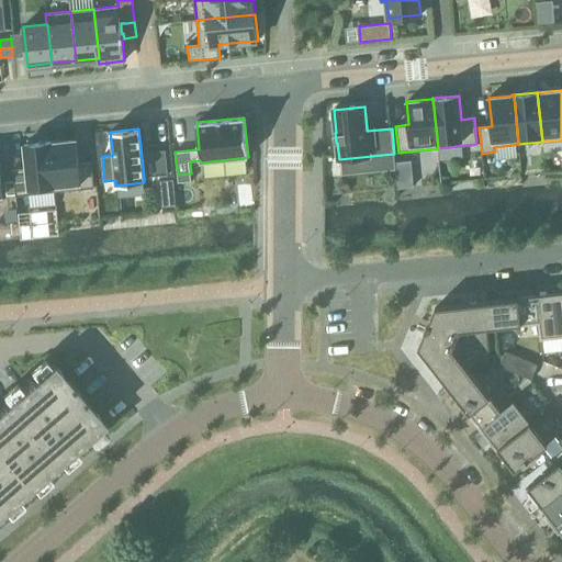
[(52,142),(51,142),(55,192),(94,188),(91,161),(78,163),(76,139),(52,143),(52,142)]
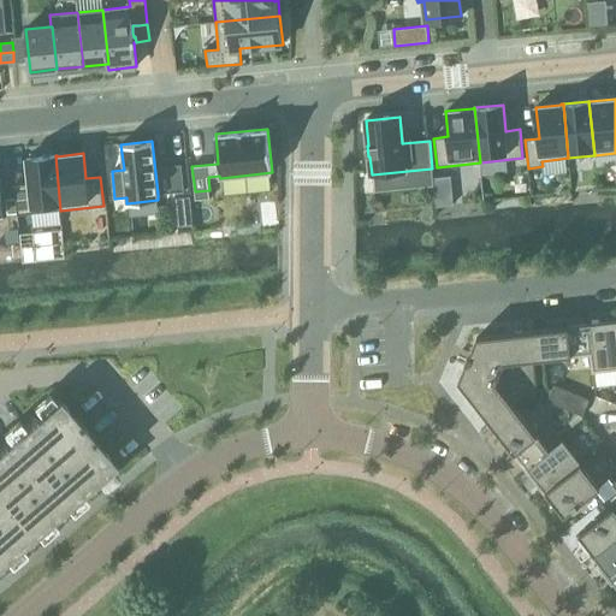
[(29,184),(15,185),(16,199),(17,213),(18,214),(31,213),(33,227),(61,225),(60,211),(55,155),(27,159),(29,184)]
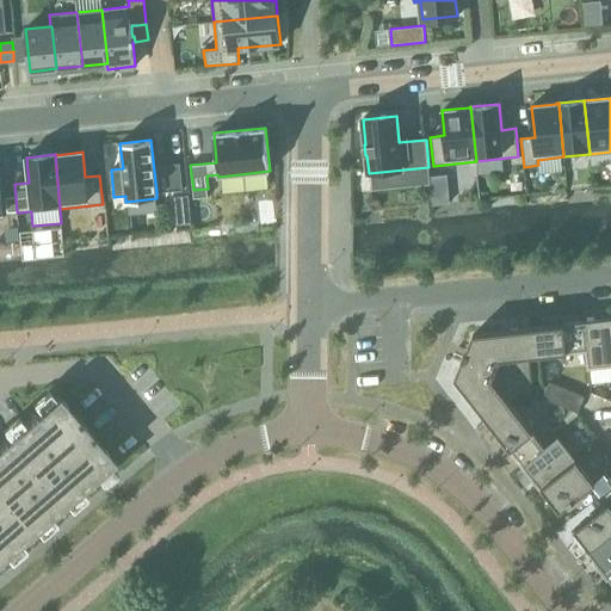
[(180,164),(161,165),(162,178),(165,178),(166,186),(164,186),(165,191),(183,190),(180,164)]
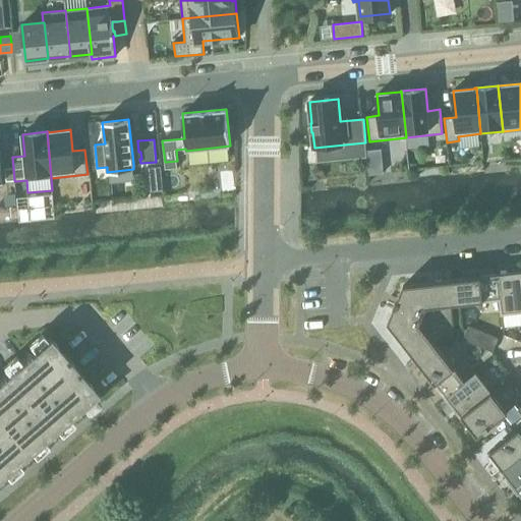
[(149,175),(161,174),(161,166),(148,167),(149,175)]
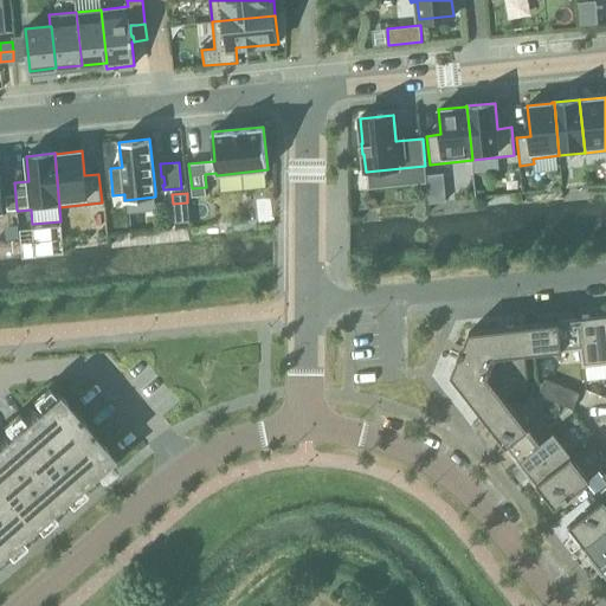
[(15,195),(6,197),(7,211),(17,210),(15,195)]
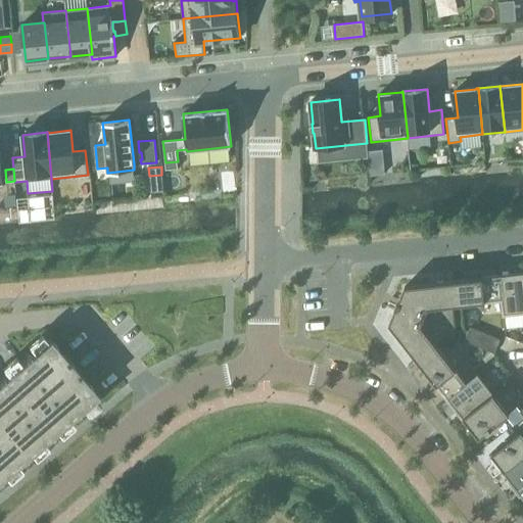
[(522,312),(522,272),(500,275),(503,299),(502,299),(504,314),(522,312)]
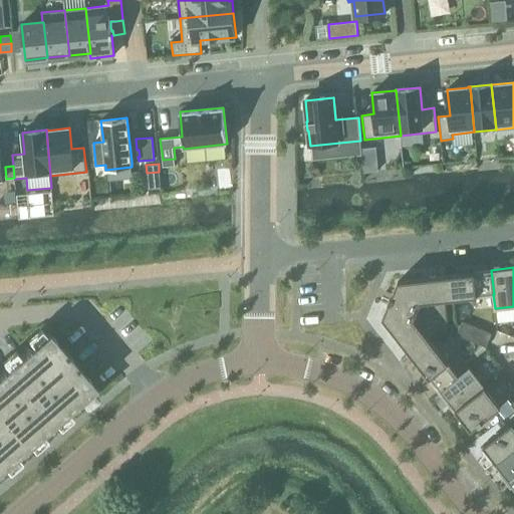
[(491,270),(451,275),(453,298),(493,294),(494,294),(491,270)]
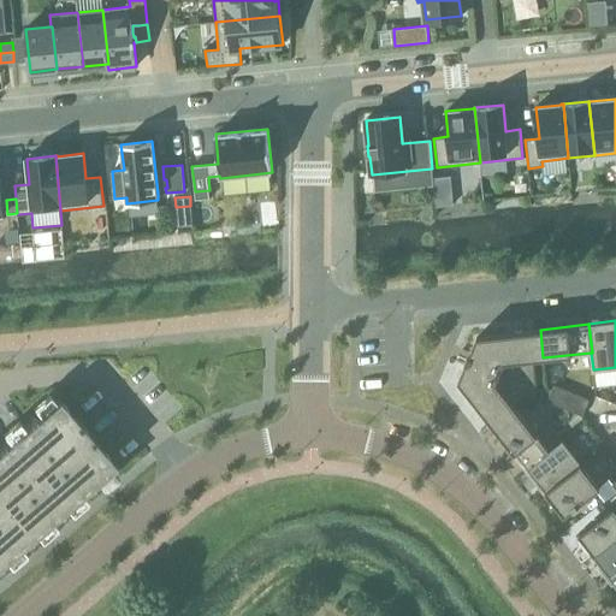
[(533,359),(543,357),(540,330),(477,337),(458,380),(497,431),(520,413),(514,406),(537,388),(533,359)]
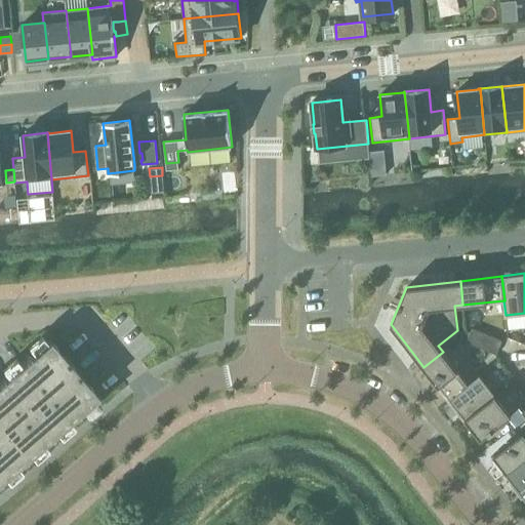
[(472,328),(469,335),(484,341),(487,334),(472,328)]
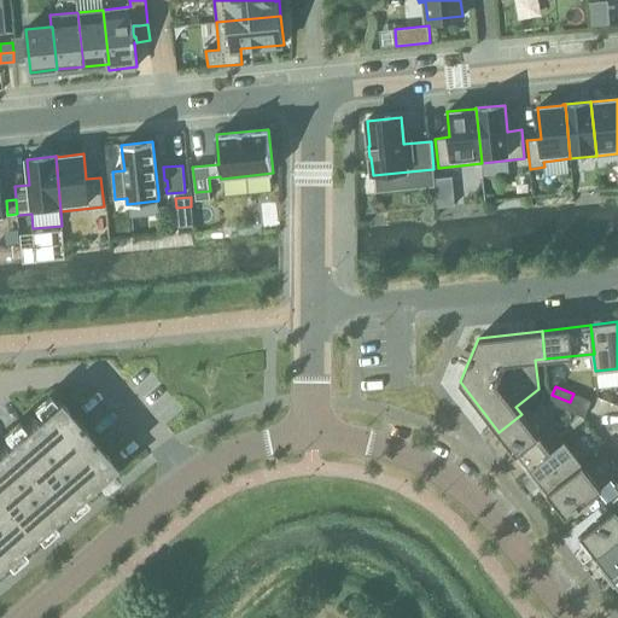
[(573,394),(570,402),(588,409),(592,401),(573,394)]
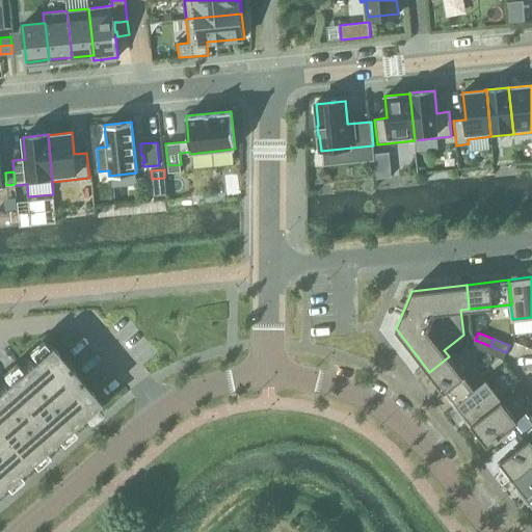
[(490,346),(475,340),(472,346),(487,353),(490,346)]
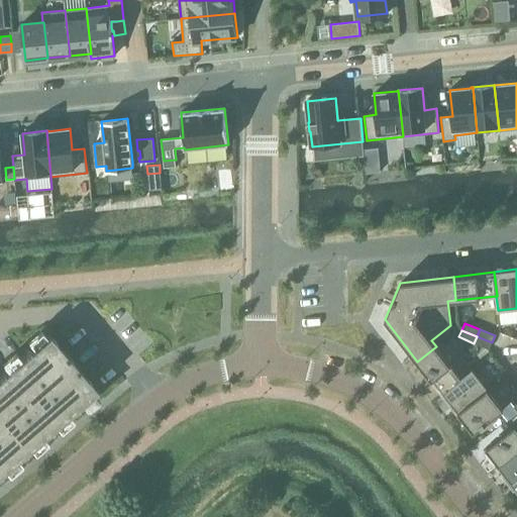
[(48,334),(0,376),(0,472),(96,390),(48,334)]
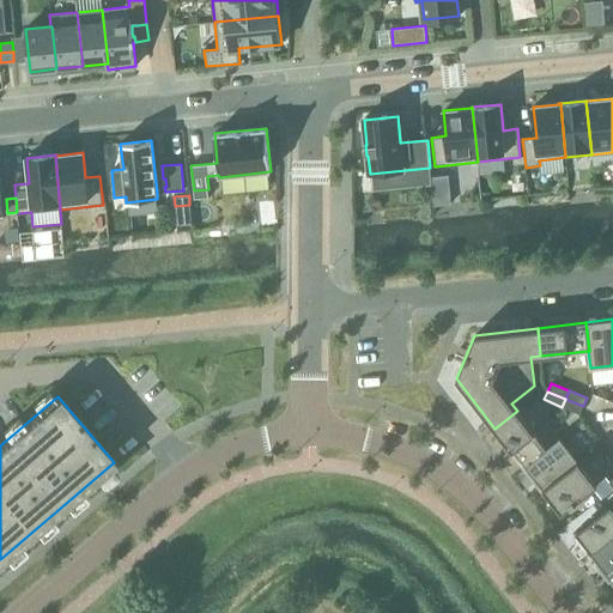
[(583,406),(565,399),(562,407),(580,414),(583,406)]
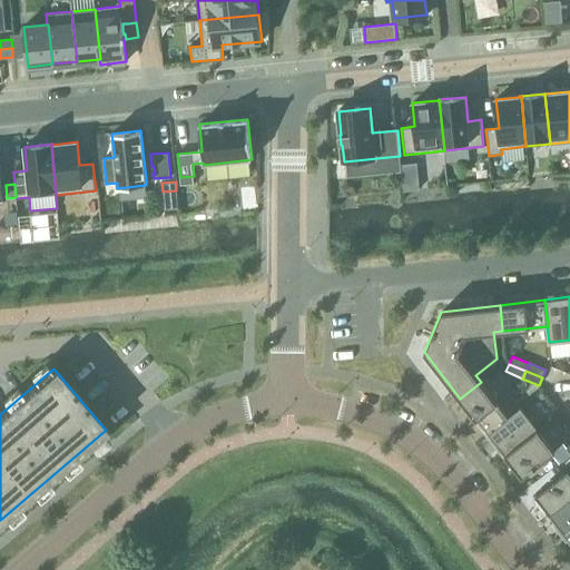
[(460,399),(488,434),(509,418),(508,416),(481,382),(460,399)]
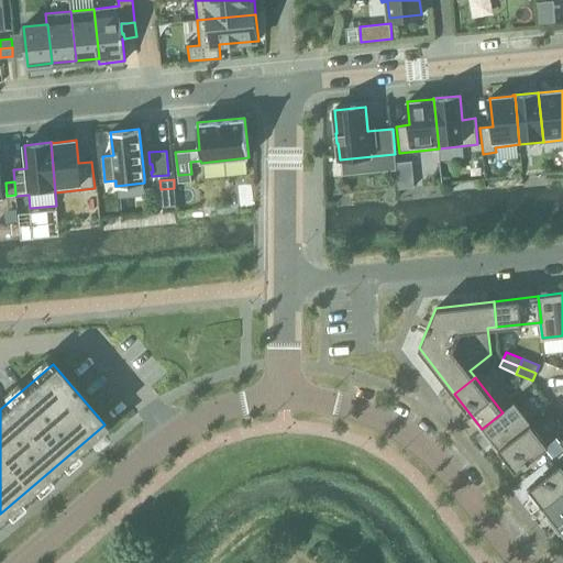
[(501,411),(503,412),(482,429),(498,450),(531,424),(515,403),(501,411)]
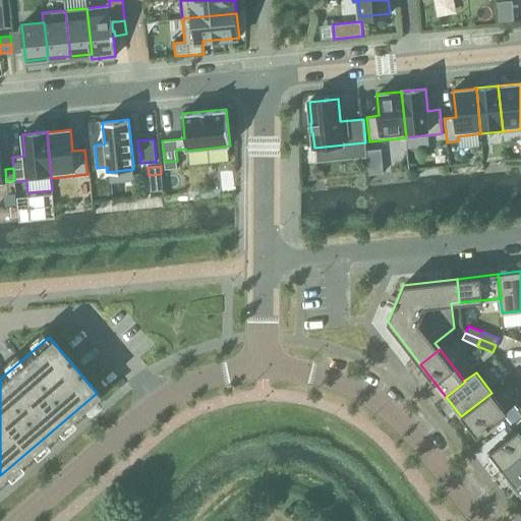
[(507,412),(491,393),(461,416),(476,437),(485,429),(486,430),(489,427),(489,426),(507,412)]
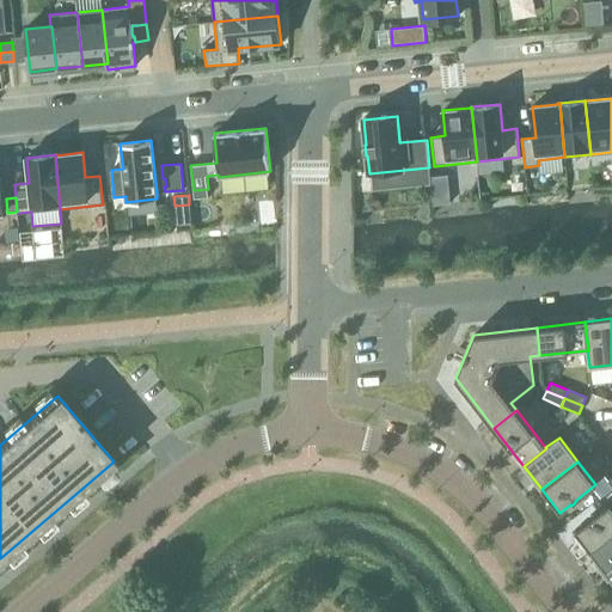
[(611,533),(611,501),(573,532),(588,554),(591,551),(611,533)]
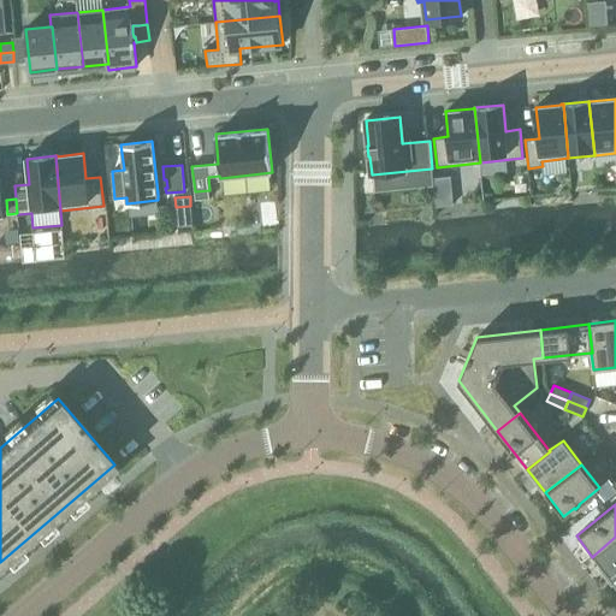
[(609,574),(615,568),(615,537),(594,555),(609,574)]
